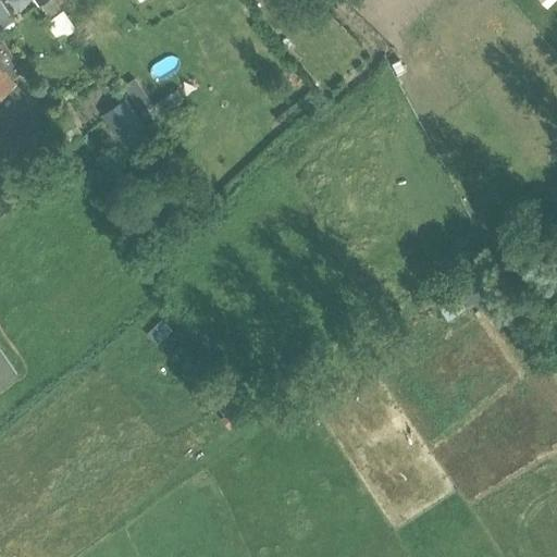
[(0,0),(0,19),(10,13),(0,0)]
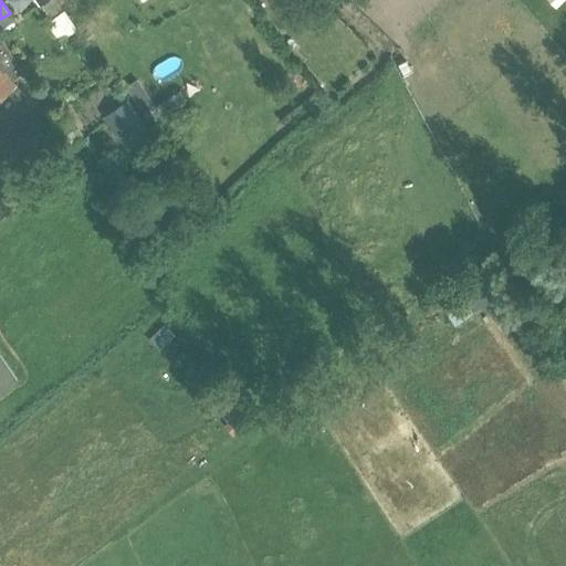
[(50,17),(63,7),(58,0),(38,0),(41,3),(50,17)]
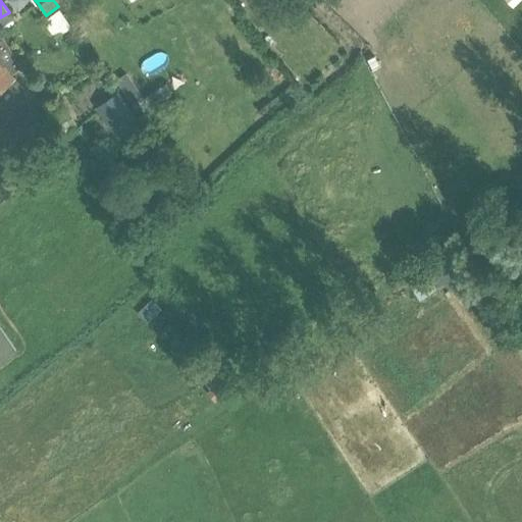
[(59,8),(43,20),(52,34),(62,34),(72,27),(59,8)]
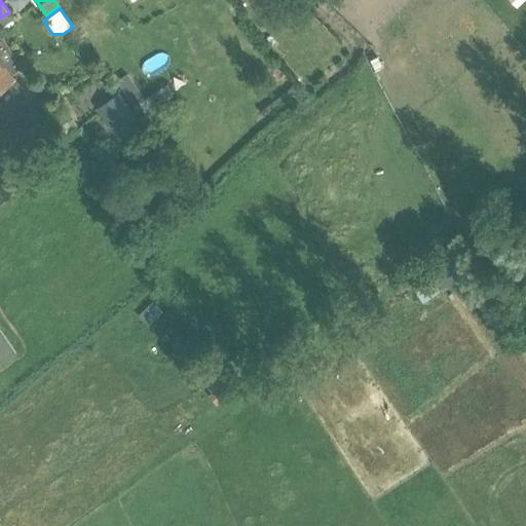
[(0,26),(4,33),(16,25),(9,13),(0,19),(0,26)]
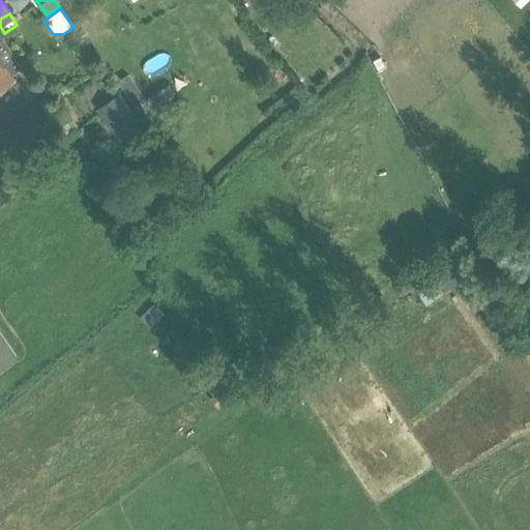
[(0,112),(1,114),(17,128),(41,102),(26,88),(12,76),(23,65),(0,31),(0,112)]
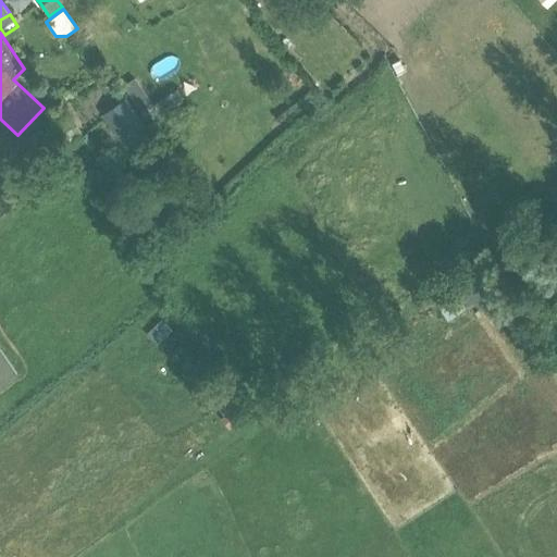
[(137,77),(124,87),(133,100),(146,90),(137,77)]
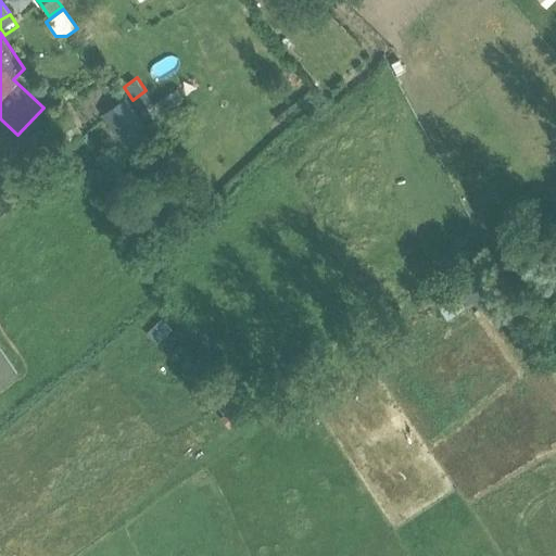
[(177,89),(167,96),(174,105),(184,98),(177,89)]
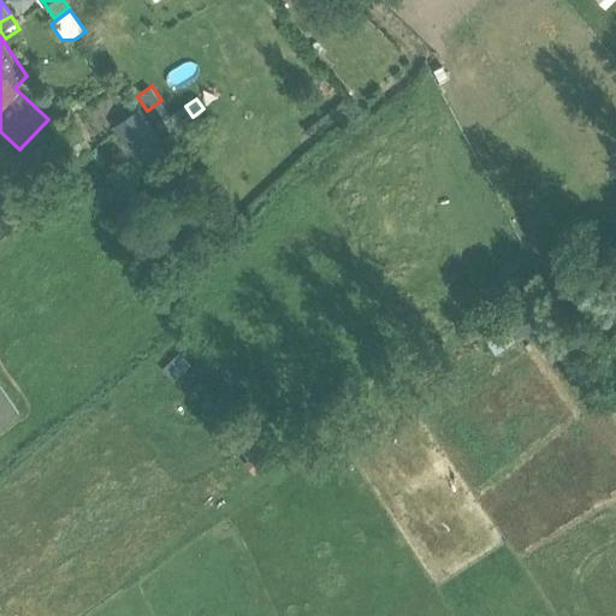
[(141,108),(117,125),(144,165),(169,147),(141,108)]
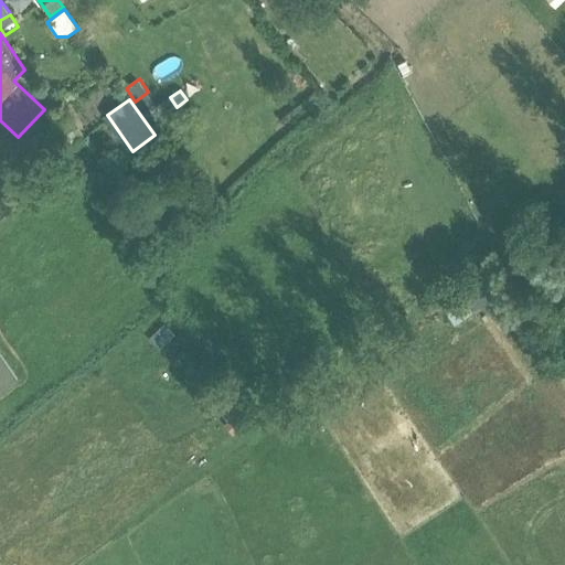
[(72,118),(64,124),(74,141),(83,136),(72,118)]
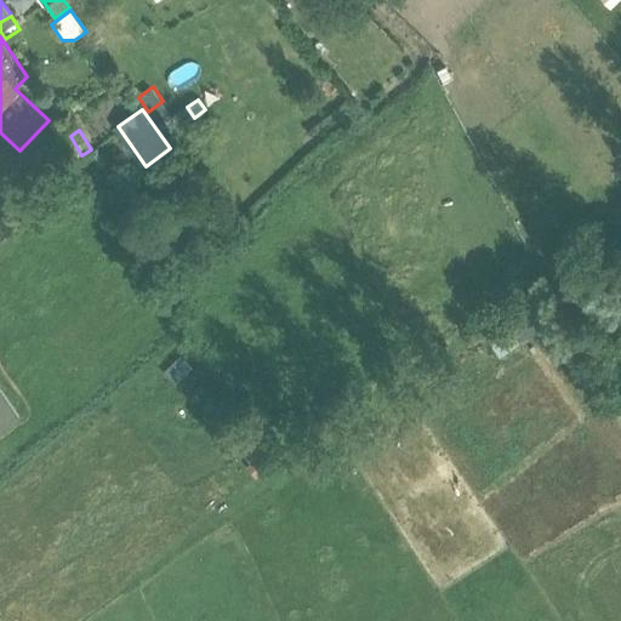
[(508,322),(490,345),(506,357),(524,332),(508,322)]
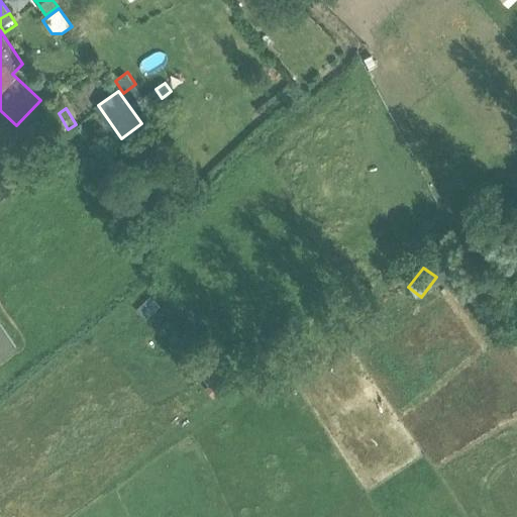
[(145,311),(162,303),(157,293),(140,300),(145,311)]
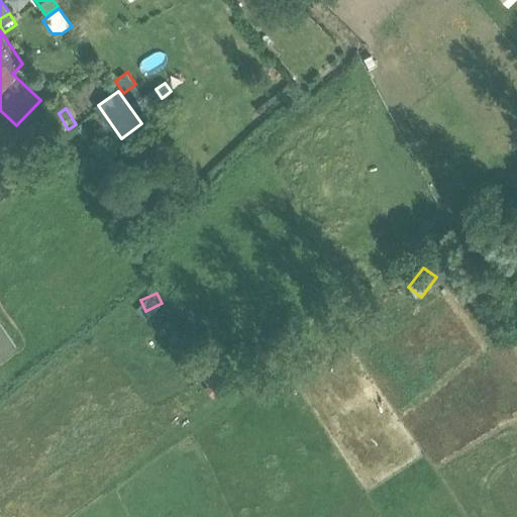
[(0,359),(22,345),(0,312),(0,359)]
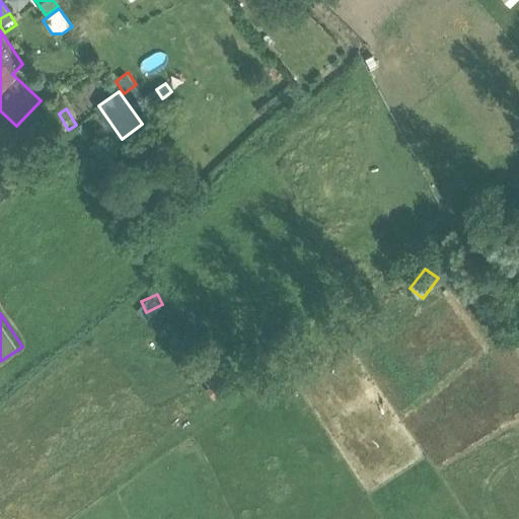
[(214,377),(207,381),(214,394),(222,389),(214,377)]
